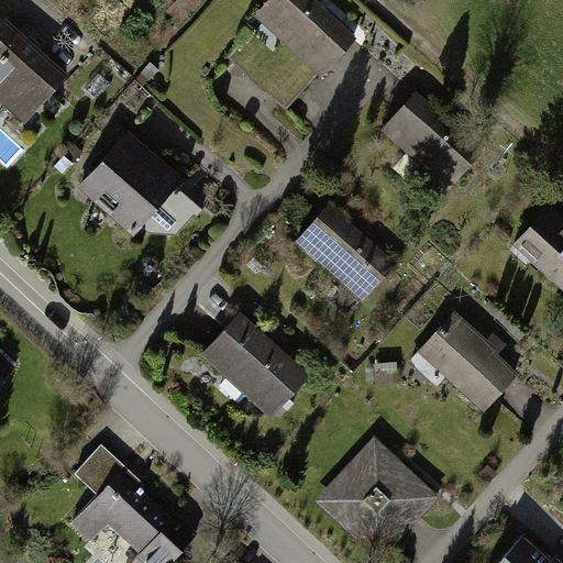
[(353,37),(310,0),(267,0),(252,18),(319,76),(353,37)]
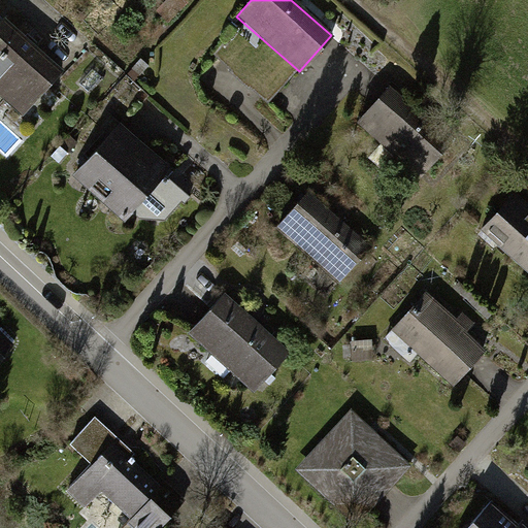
[(0,18),(0,95),(23,116),(61,71),(0,18)]
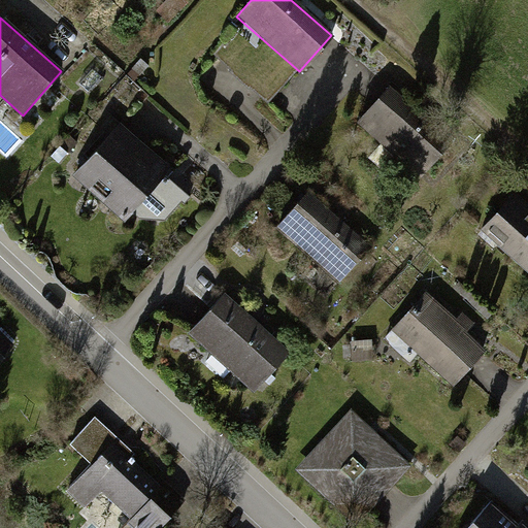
[(387,88),(359,121),(422,175),(451,142),(387,88)]
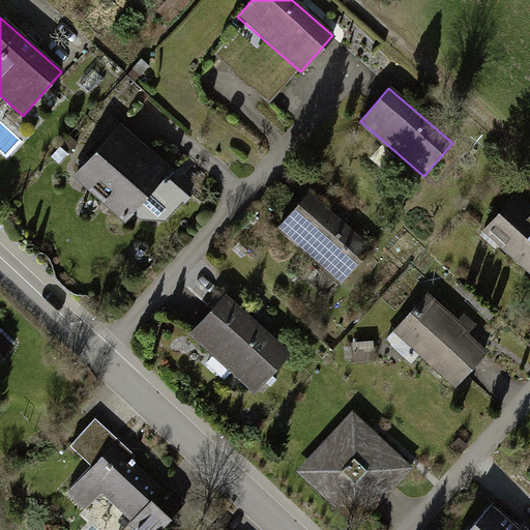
[(120,124),(74,174),(122,219),(144,197),(164,215),(180,197),(158,176),(167,168),(120,124)]
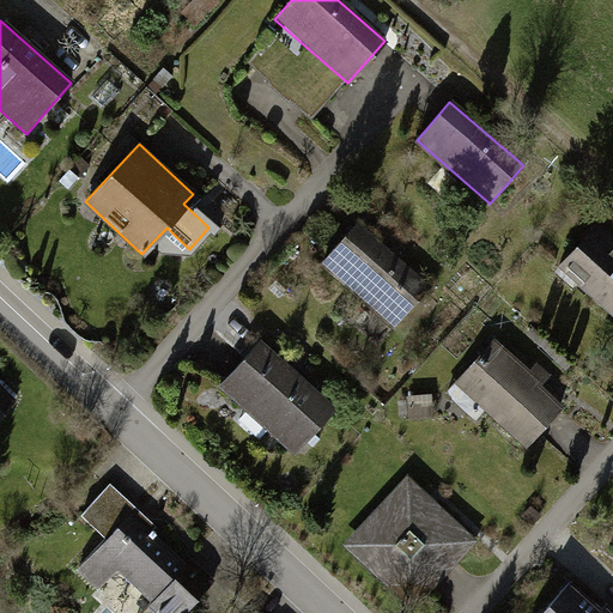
[(358,223),(322,263),(394,327),(430,286),(358,223)]
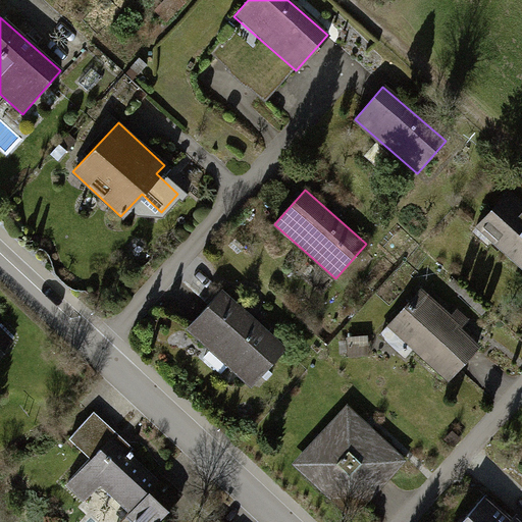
[(521,202),(510,191),(477,224),(521,266),(521,202)]
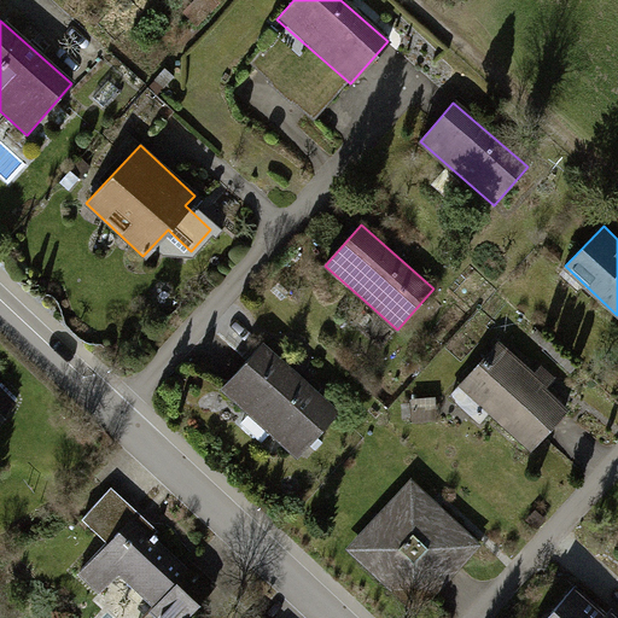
[(496,342),(458,384),(526,448),(564,407),(544,389),(554,379),(540,365),(531,374),(496,342)]
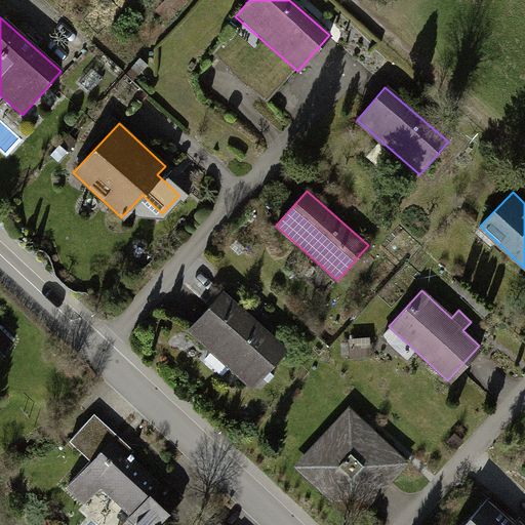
[(223,294),(189,332),(249,387),(284,348),(223,294)]
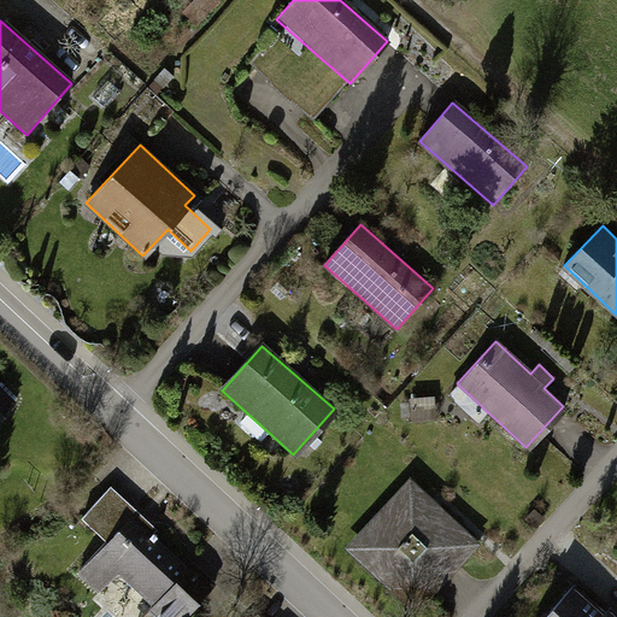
[(0,418),(15,401),(0,388),(0,418)]
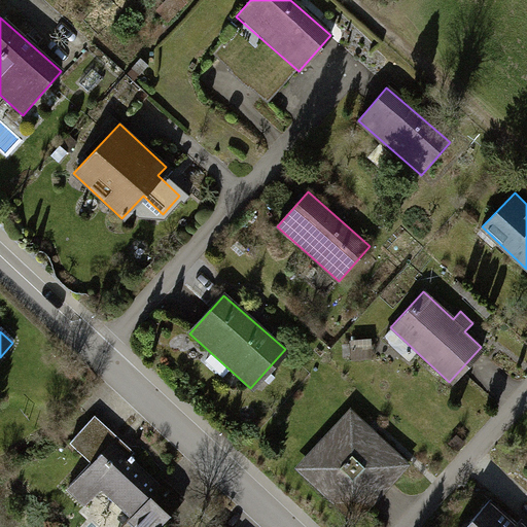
[(402,463),(348,414),(295,470),(350,520),(402,463)]
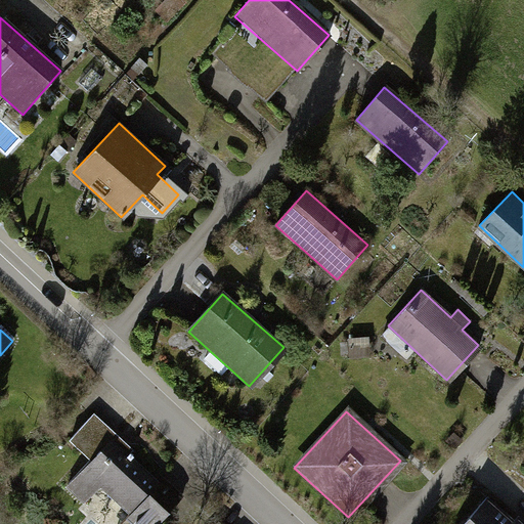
[(66,440),(84,457),(58,484),(77,501),(96,482),(127,512),(115,523),(155,523),(165,514),(116,467),(130,450),(92,413),(66,440)]
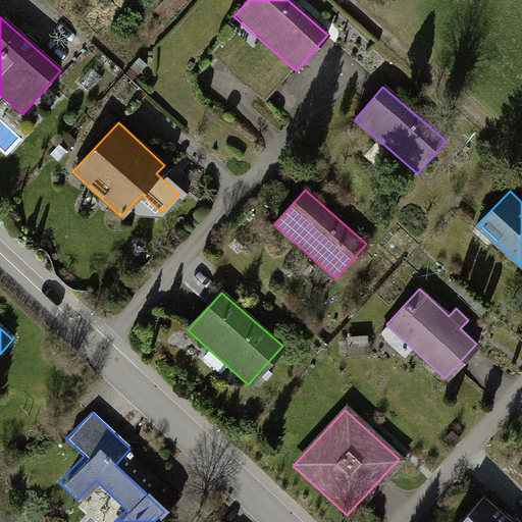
[(483,498),(460,521),(521,521),(521,519),(516,514),(509,521),(483,498)]
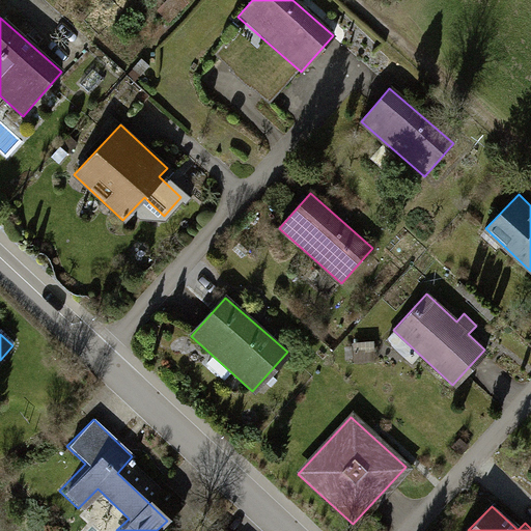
All buildings are outlined.
